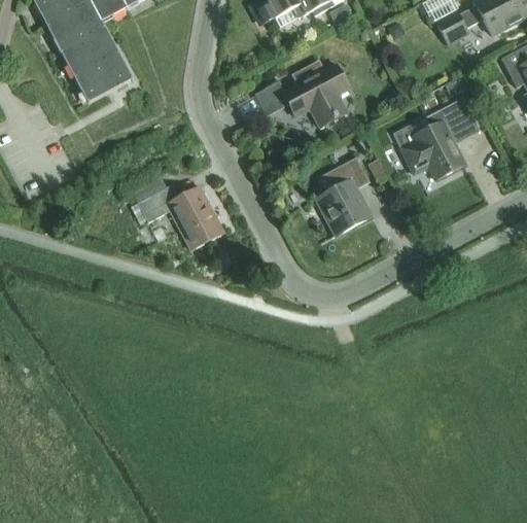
[(33,0),(88,102),(132,78),(101,21),(140,0),(33,0)]
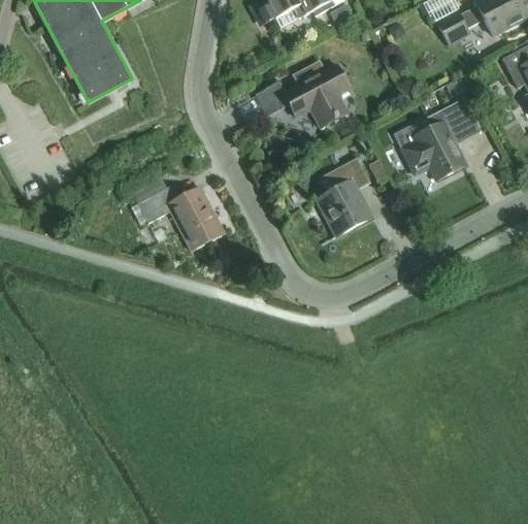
[(334,4),(332,0),(259,0),(252,4),(259,17),(260,19),(262,20),(264,21),(266,21),(268,21),(270,20),(293,7),(298,18),(311,10),(315,15),(334,4)]
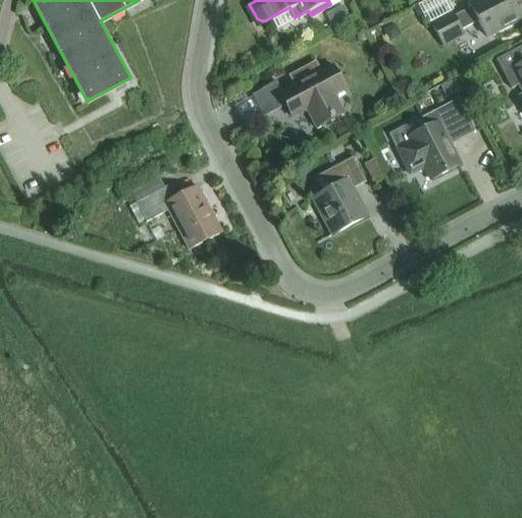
[(454,14),(452,10),(431,21),(442,43),(463,33),(461,28),(478,18),(486,35),(521,15),(521,0),(471,0),(469,1),(471,5),(454,14)]
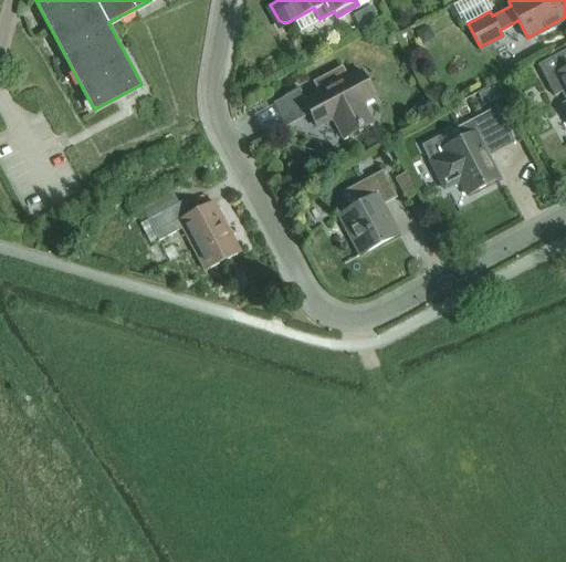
[(371,3),(354,13),(359,23),(377,13),(371,3)]
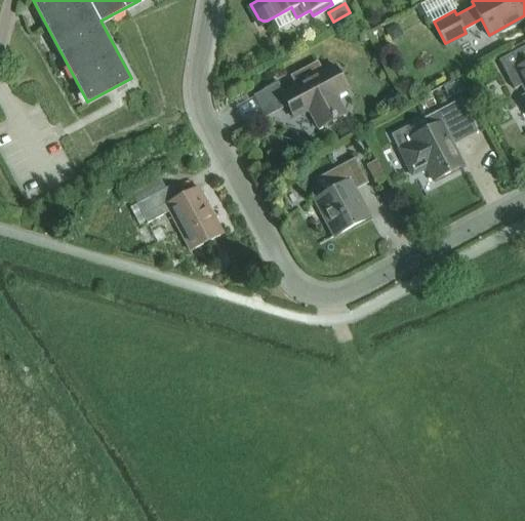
[(522,82),(524,88),(524,93),(523,94),(524,99),(524,62),(523,64),(516,49),(498,57),(514,87),(522,82)]
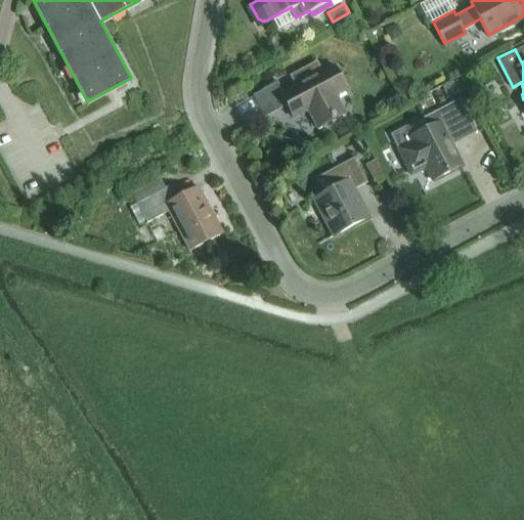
[(276,81),(252,93),(263,115),(287,102),(293,116),(307,107),(317,126),(345,112),(335,93),(346,87),(333,63),(322,70),(318,62),(291,77),(295,84),(281,91),(276,81)]
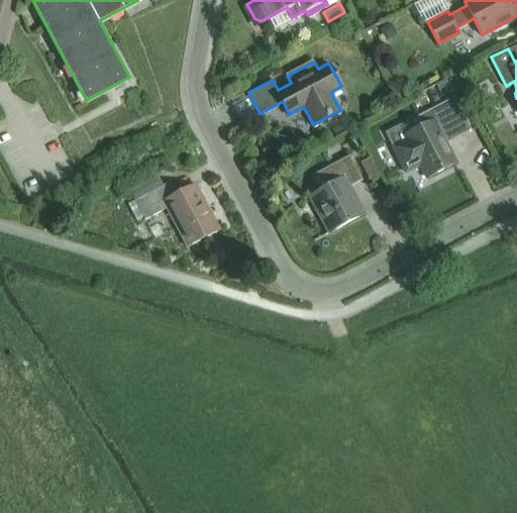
[(459,87),(453,74),(441,80),(447,93),(459,87)]
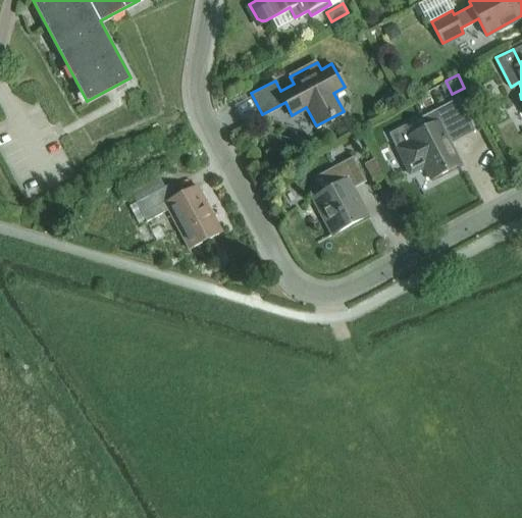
[(447,137),(464,127),(472,123),(458,96),(388,132),(410,172),(424,165),(430,176),(459,161),(447,137)]
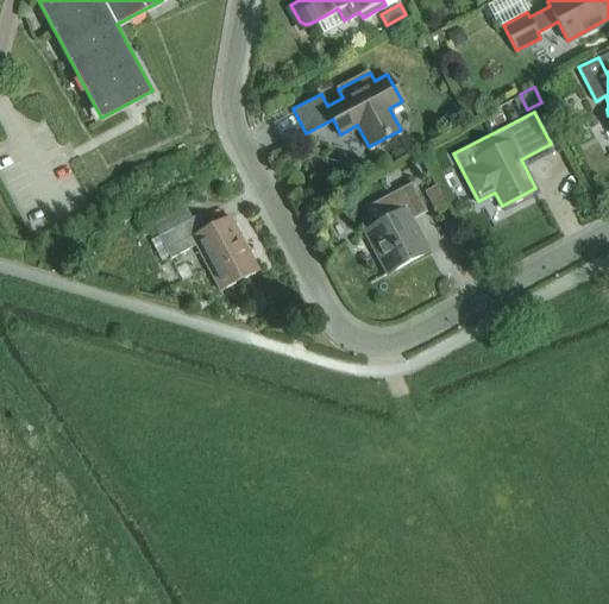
[(369,203),(378,221),(365,228),(387,271),(428,249),(412,218),(427,209),(412,181),(369,203)]
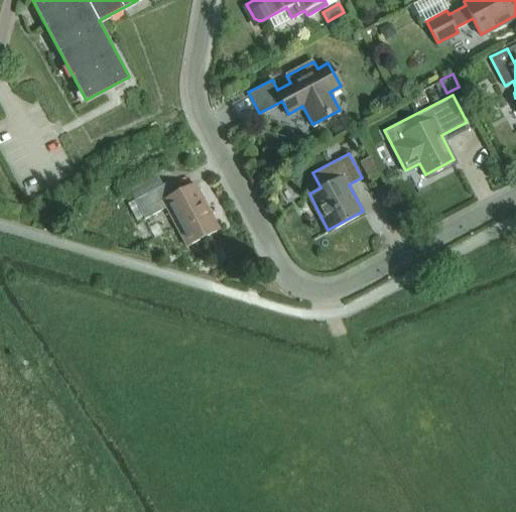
[(371,155),(360,160),(368,175),(379,170),(371,155)]
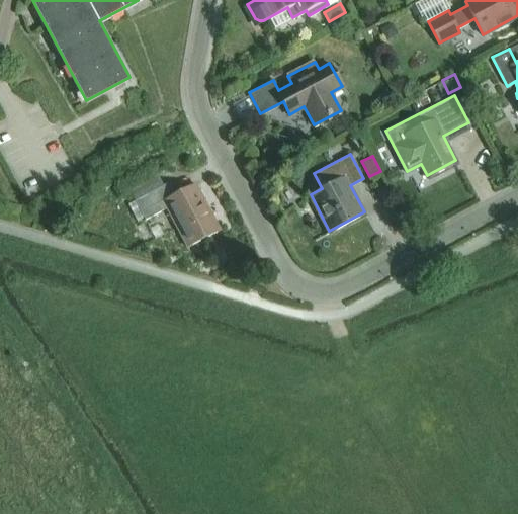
[(136,199),(130,202),(138,220),(145,216),(146,218),(155,212),(167,206),(177,227),(188,247),(223,230),(196,181),(170,195),(164,184),(158,173),(130,187),(136,199)]
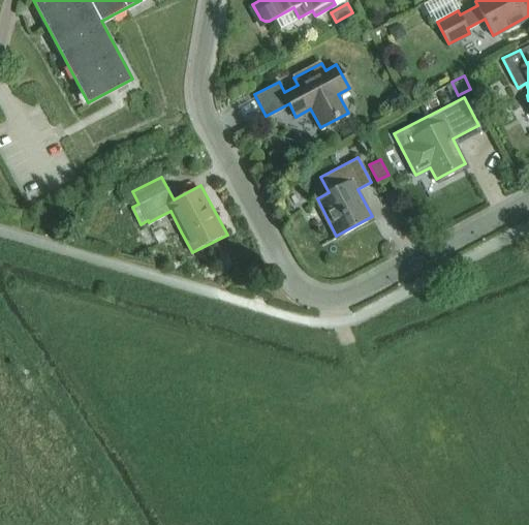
All buildings are outlined.
